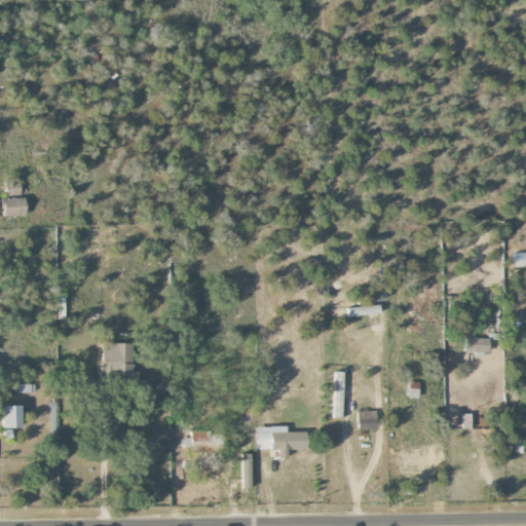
[(4,182),(5,196),(20,196),(20,181),(4,182)]
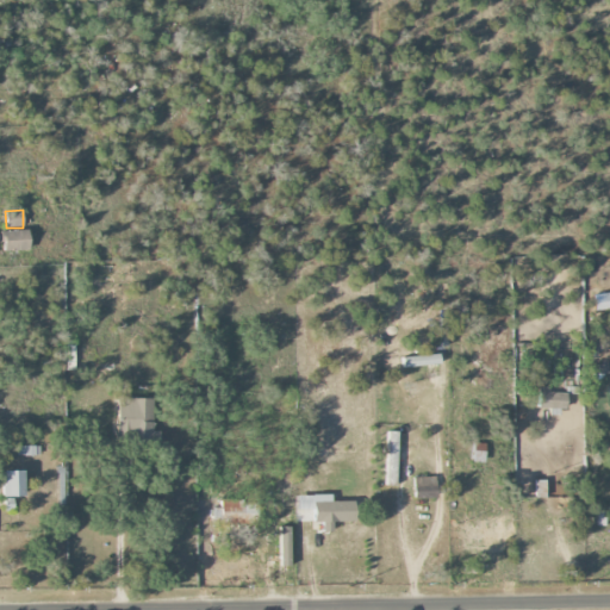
[(30,250),(29,230),(2,231),(2,251),(30,250)]
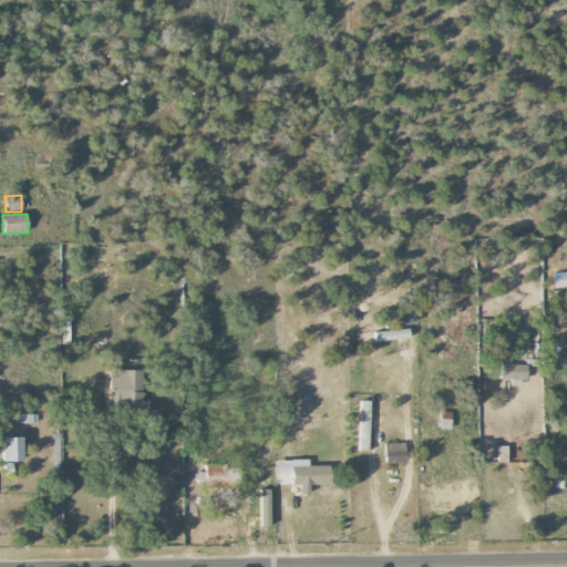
[(69,317),(61,317),(61,344),(70,344),(69,317)]
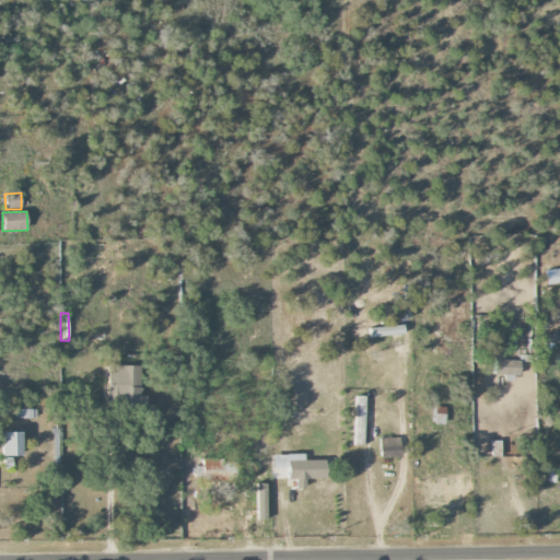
[(369,338),(404,334),(403,325),(368,329),(369,338)]
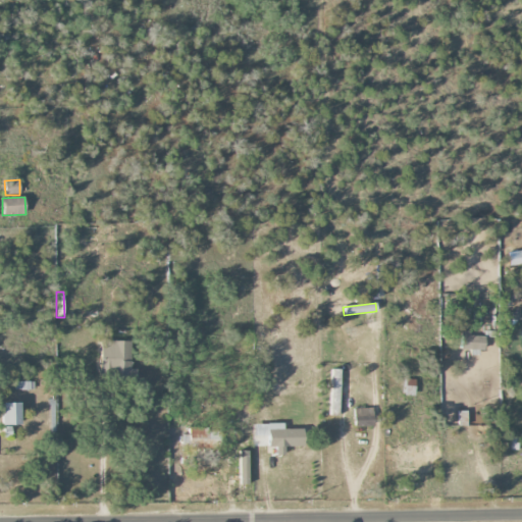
[(484,350),(484,336),(469,335),(469,331),(460,331),(460,350),(484,350)]
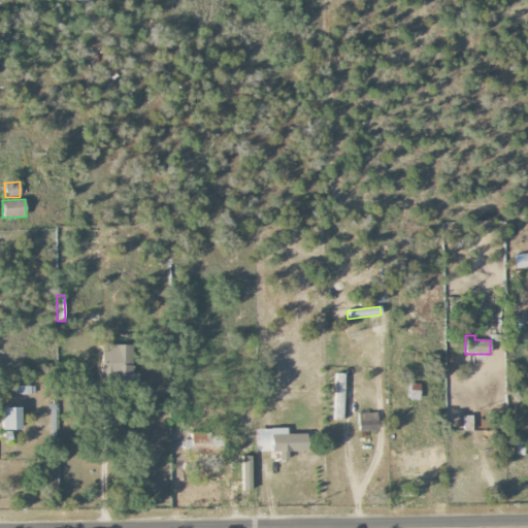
[(101,377),(132,377),(133,345),(102,345),(101,377)]
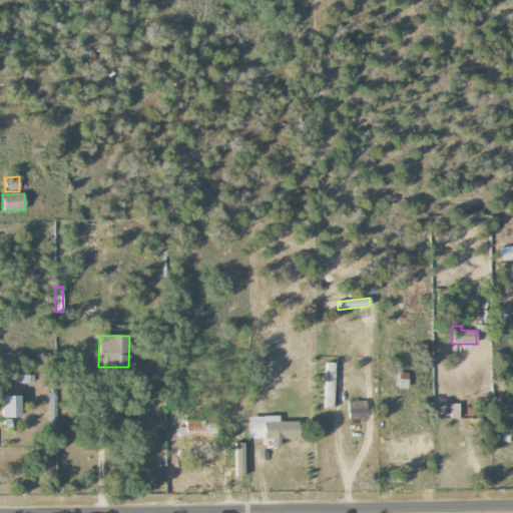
[(335,363),(326,363),(325,409),(334,409),(335,363)]
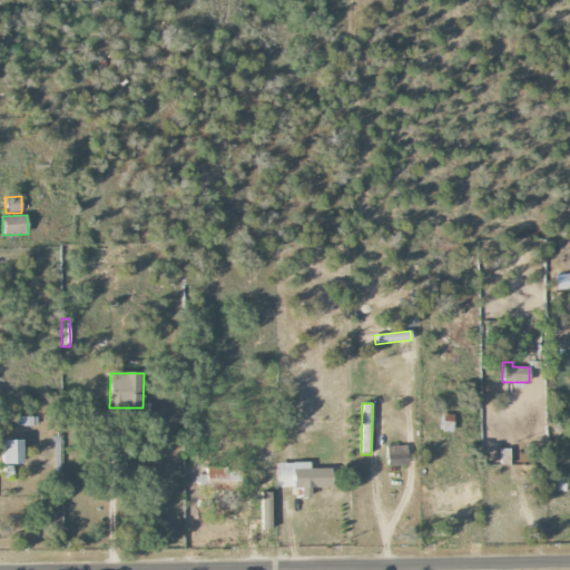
[(23,464),(23,441),(3,441),(3,465),(23,464)]
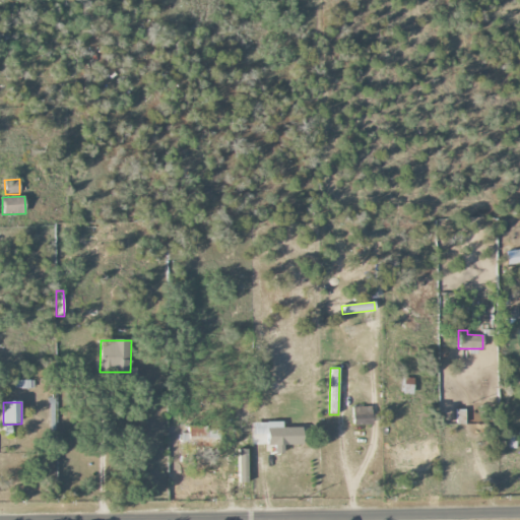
[(372,425),(371,406),(351,406),(352,425),(372,425)]
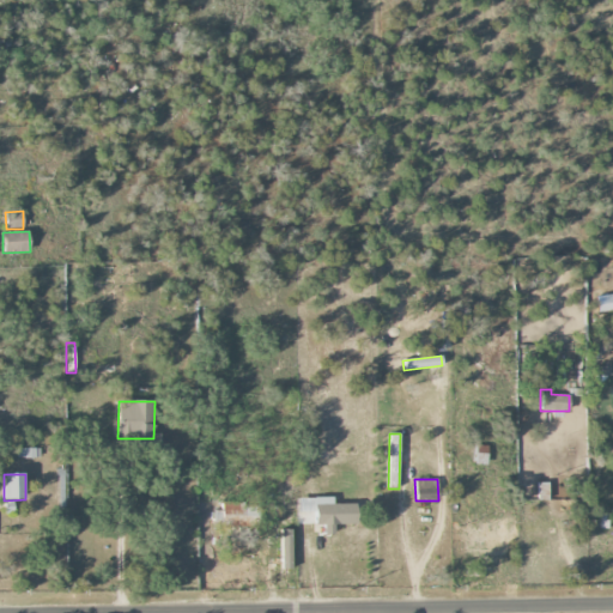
[(297,498),(297,525),(323,523),(325,534),(335,533),(334,525),(357,523),(357,503),(334,504),(334,497),(297,498)]
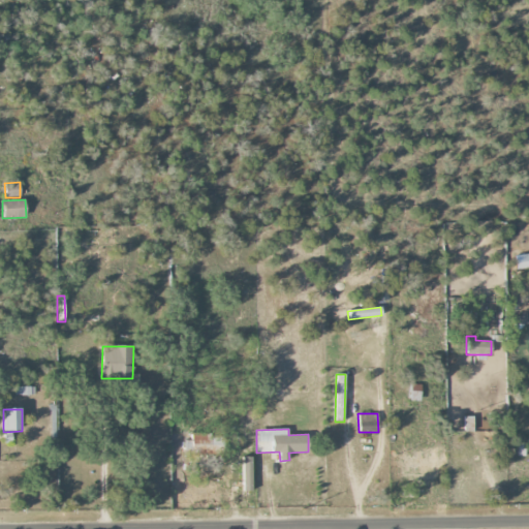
[(223,454),(223,435),(191,434),(191,454),(223,454)]
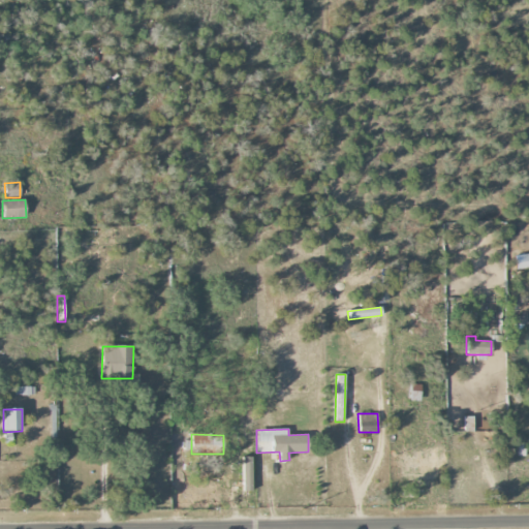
[(243,491),(252,491),(251,457),(242,457),(243,491)]
